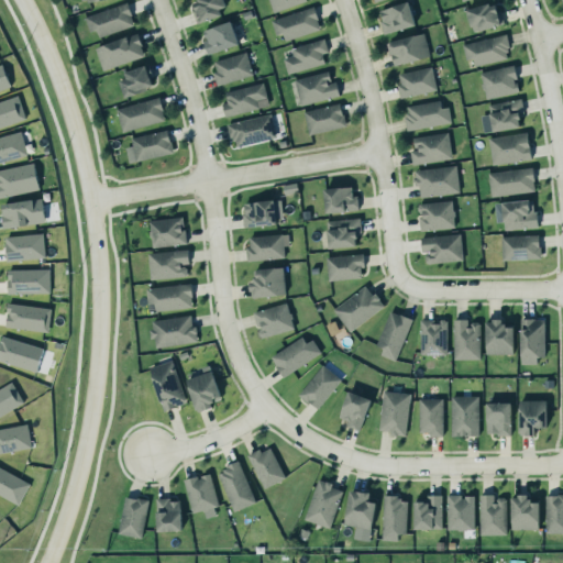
[(195,0),(221,0),(224,7),(217,10),(219,15),(199,23),(198,22),(195,23),(190,11),(192,10),(190,3),(196,1),(195,0)]
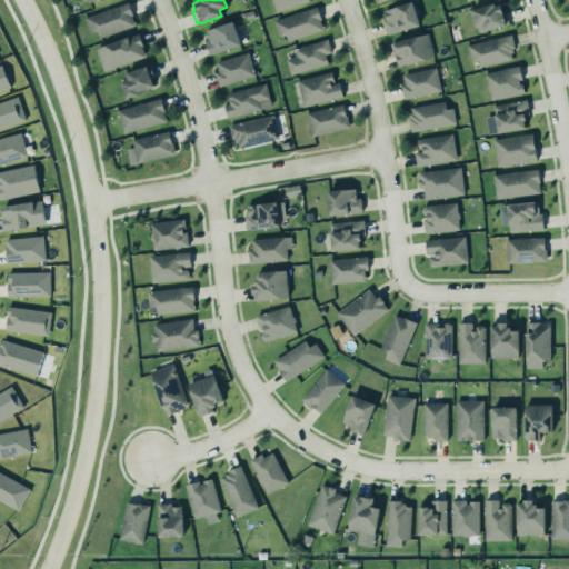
[(309,1),(308,0),(271,0),(276,12),(309,1)]
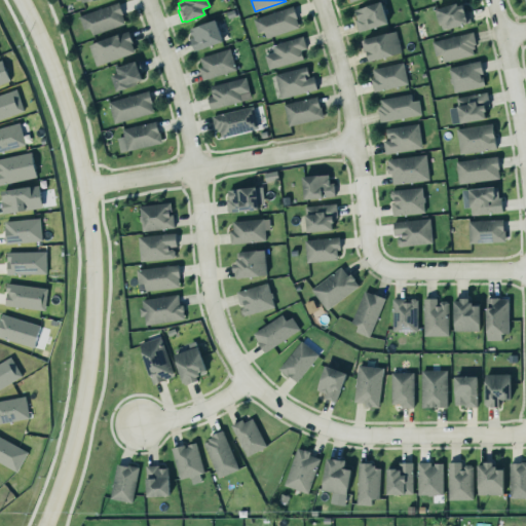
[(353,9),(364,6),(365,6),(379,1),(386,24),(369,29),(369,28),(358,31),(353,20),(355,19),(353,9)]
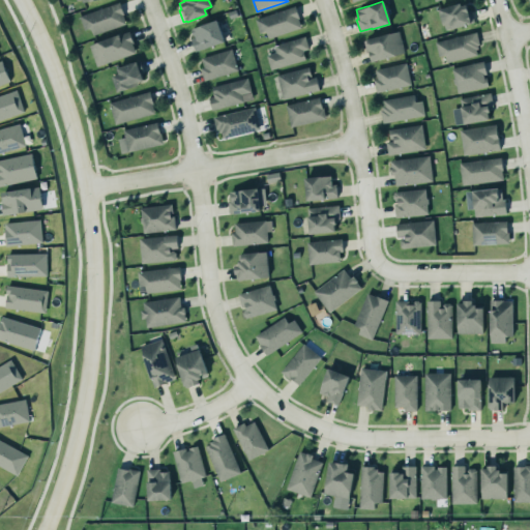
[(438,9),(445,31),(473,23),(467,1),(438,9)]
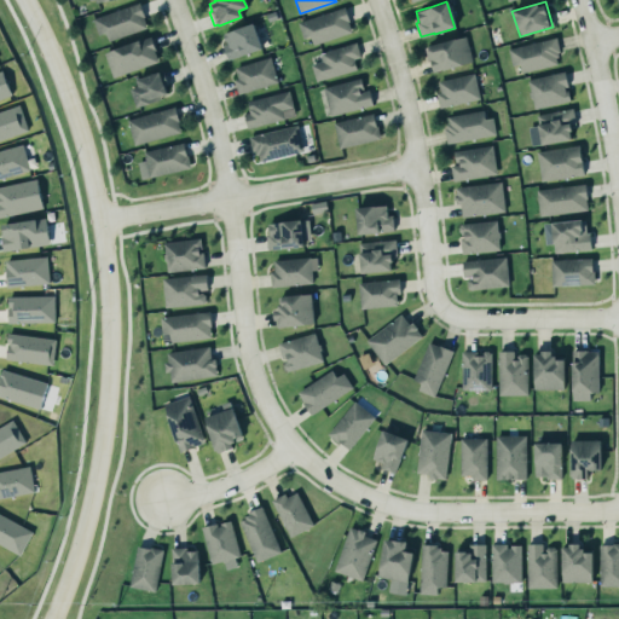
[(108,41),(148,29),(140,3),(92,18),(97,35),(105,33),(108,41)]
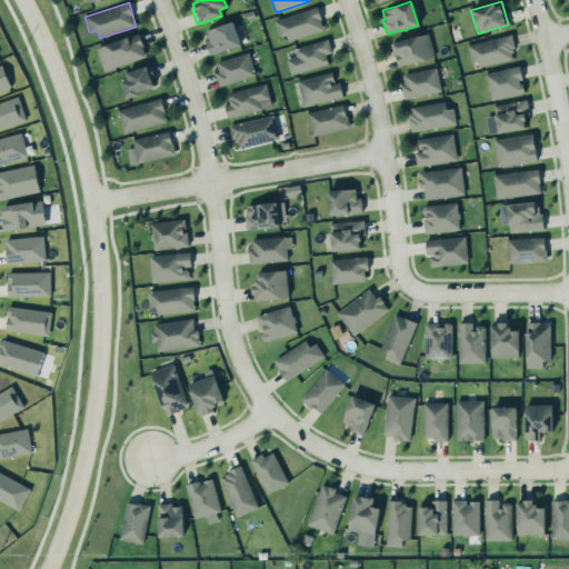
[(271,20),(315,6),(319,19),(318,19),(321,30),(286,41),(283,33),(277,36),(271,20)]
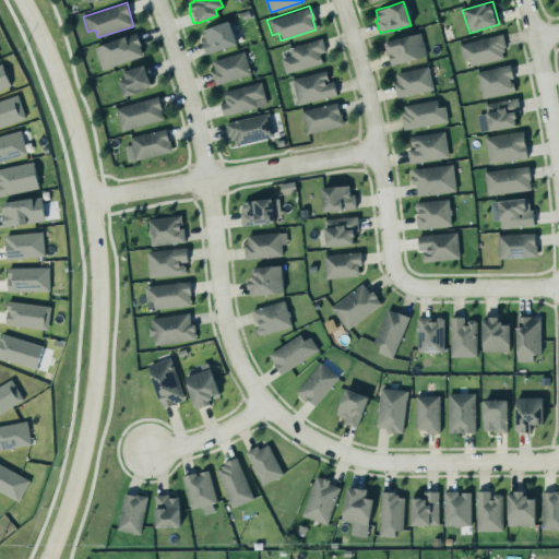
[(200,31),(201,44),(203,55),(236,44),(227,21),(200,31)]
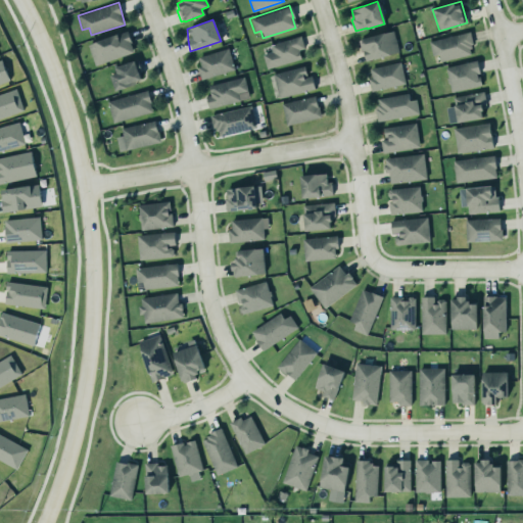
[(358,40),(361,51),(363,51),(365,61),(397,52),(392,31),(358,40)]
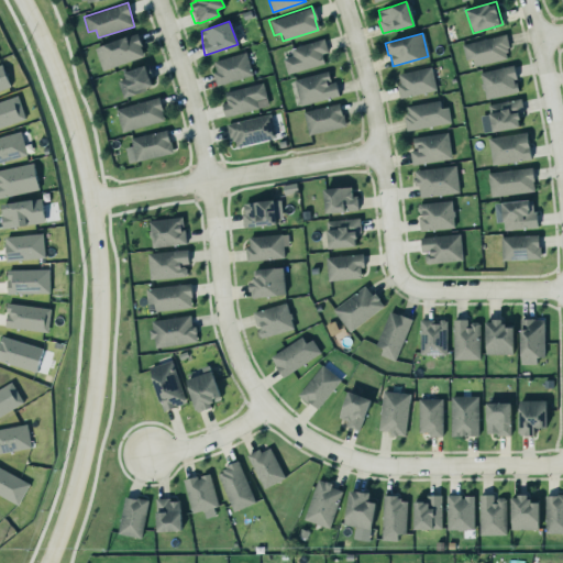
[(94,48),(100,72),(143,56),(135,34),(94,48)]
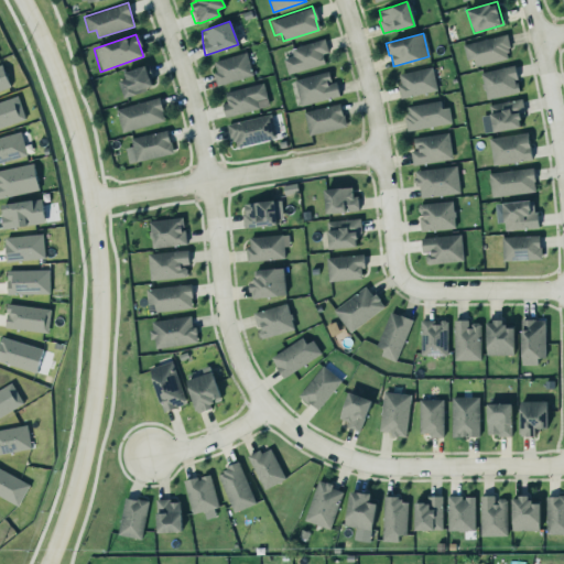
[(474,60),(475,65),(510,60),(508,36),(464,42),(466,61),(474,60)]
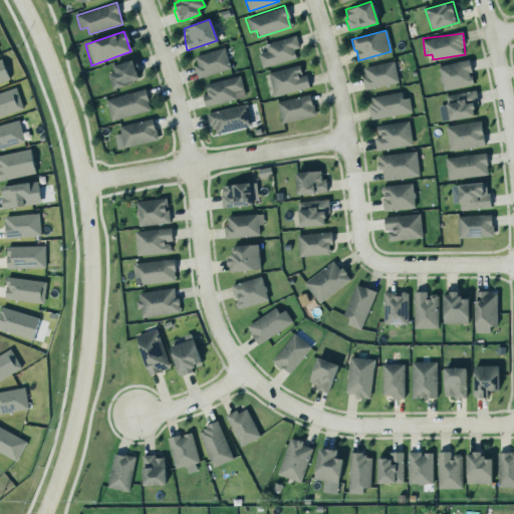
[(296,59),(294,49),(299,48),(296,36),(265,42),(267,51),(258,53),(261,66),(296,59)]
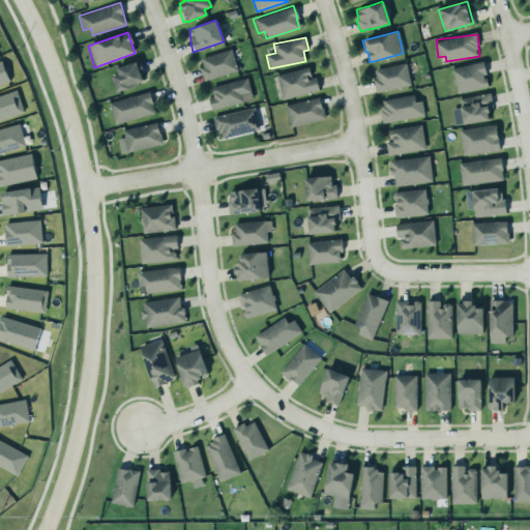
[(201,57),(230,49),(236,70),(204,79),(200,75),(199,67),(203,68),(202,62),(201,57)]
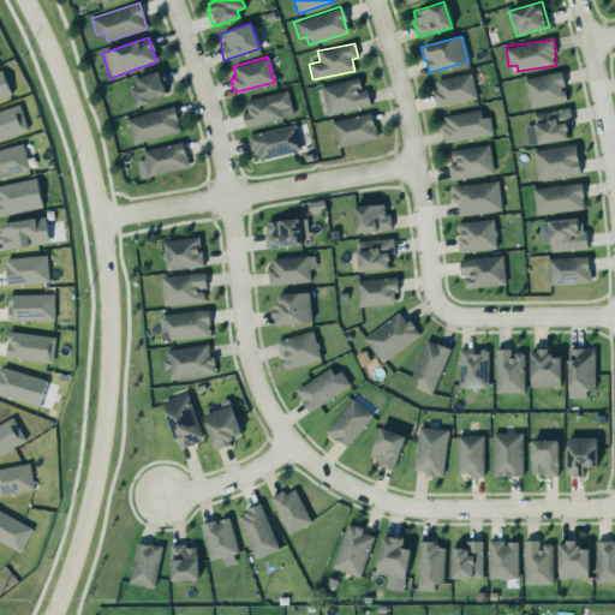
[(0,67),(0,95),(11,91),(1,67),(0,67)]
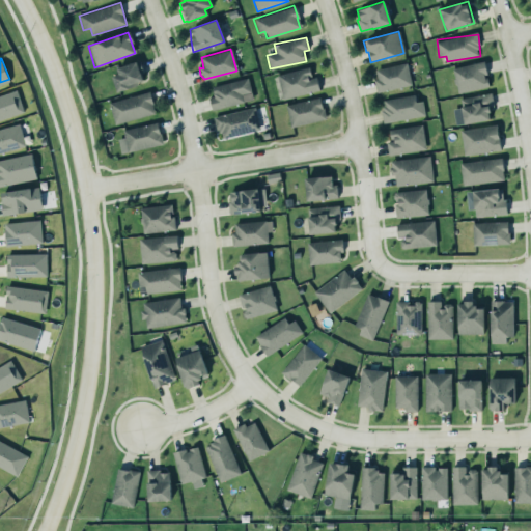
[(115,68),(136,61),(141,80),(128,85),(126,90),(115,92),(110,77),(117,74),(115,68)]
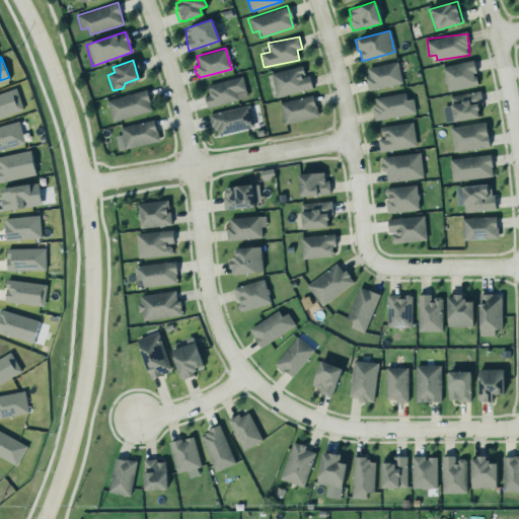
[(366,68),(395,61),(401,82),(367,90),(364,78),(368,77),(366,68)]
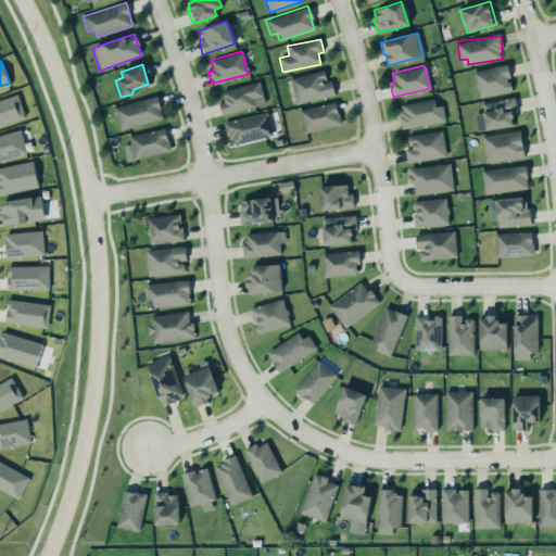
[(475,71),(479,98),(512,92),(507,65),(475,71)]
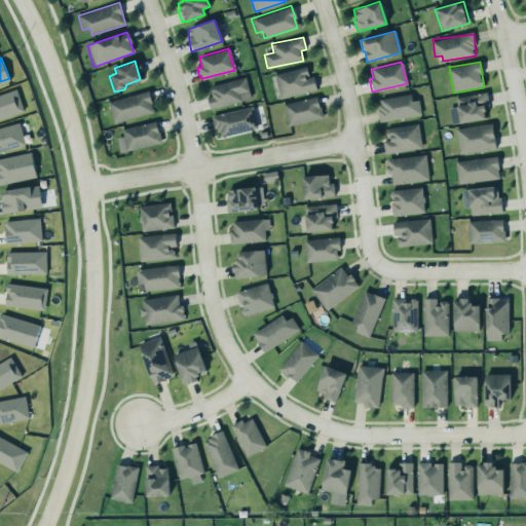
[(305,66),(307,77),(312,76),(315,89),(279,99),(273,74),(305,66)]
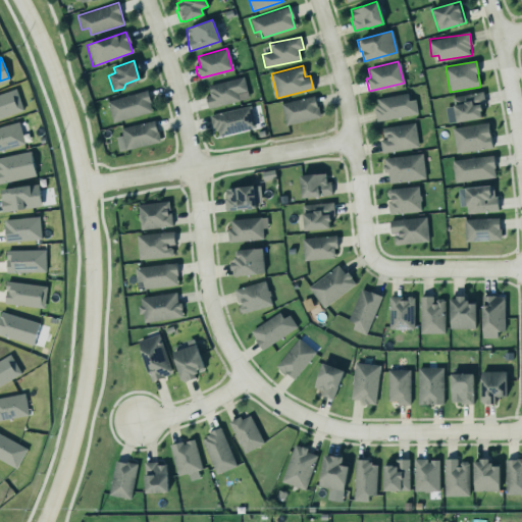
[(206,88),(211,85),(243,75),(248,98),(208,109),(206,103),(205,97),(210,94),(206,88)]
